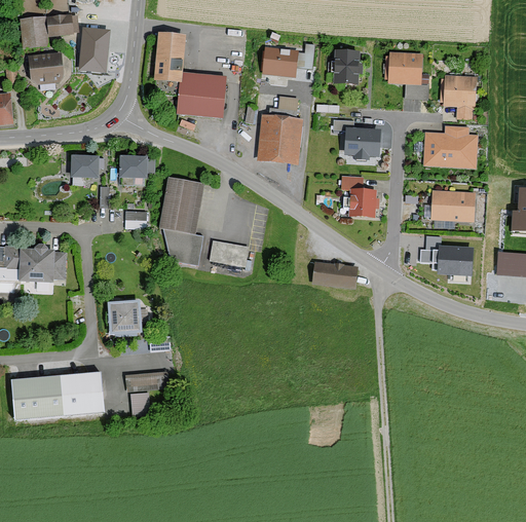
[(70,14),(47,16),(49,36),(72,34),(70,14)]
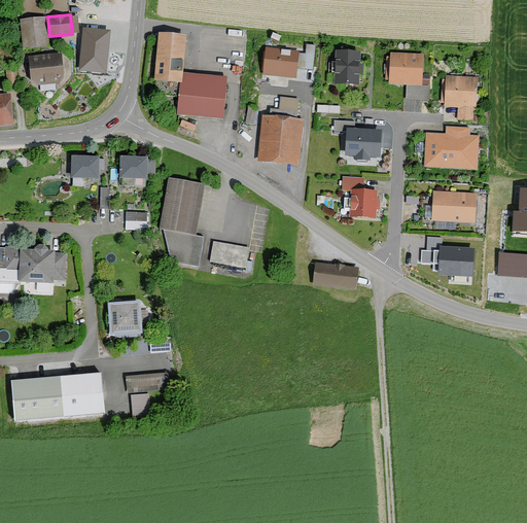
[(44,16),(22,19),(24,47),(47,45),(44,16)]
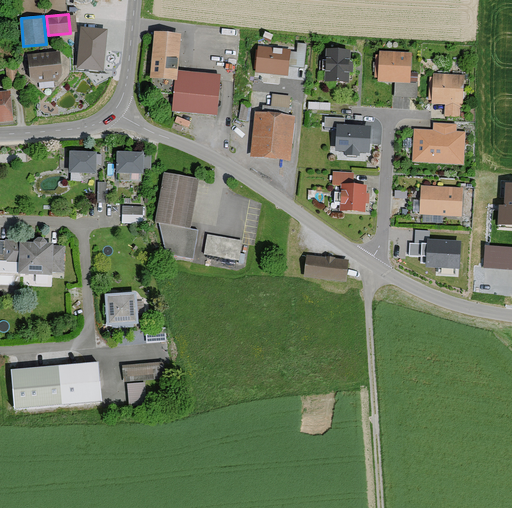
[(108,28),(79,26),(76,68),(104,71),(108,28)]
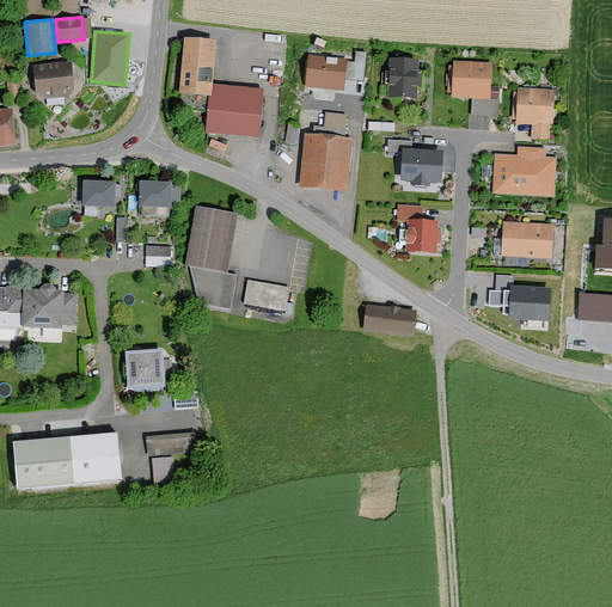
[(258,135),(263,87),(212,83),(215,41),(184,37),(178,93),(208,96),(206,130),(232,133),(258,135)]
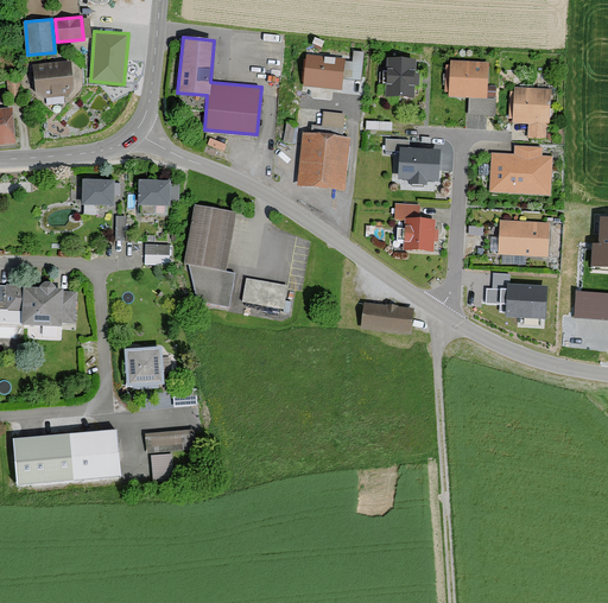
[(342,88),(343,57),(306,55),(304,86),(342,88)]
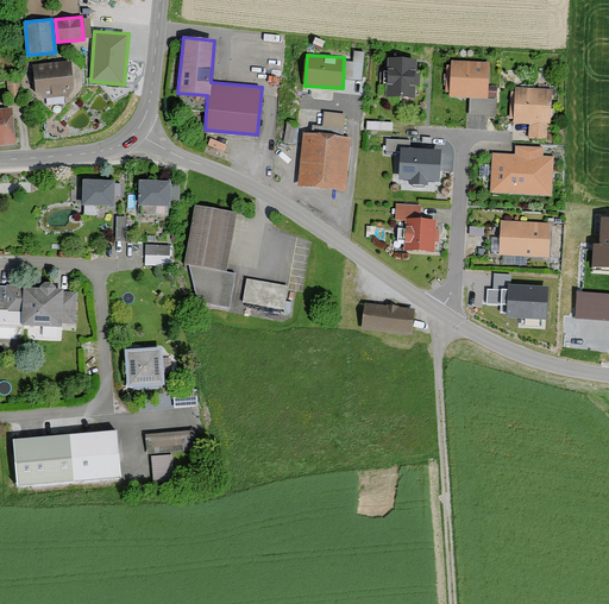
[(415,96),(416,58),(387,57),(385,96),(415,96)]
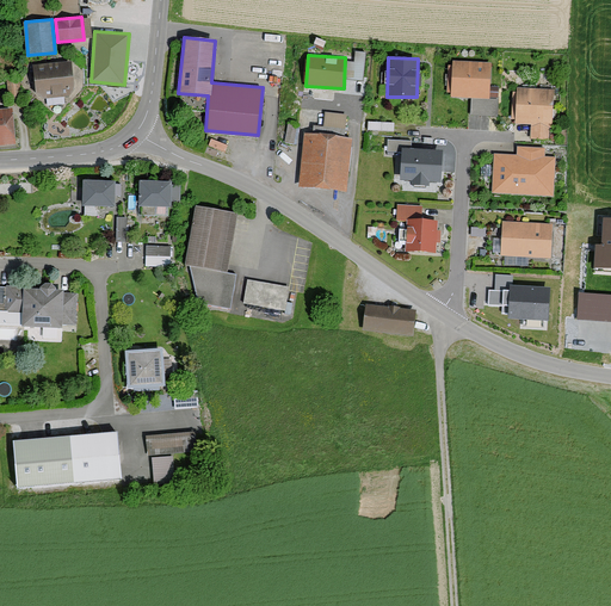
[(488,99),(491,62),(454,61),(452,97),(488,99)]
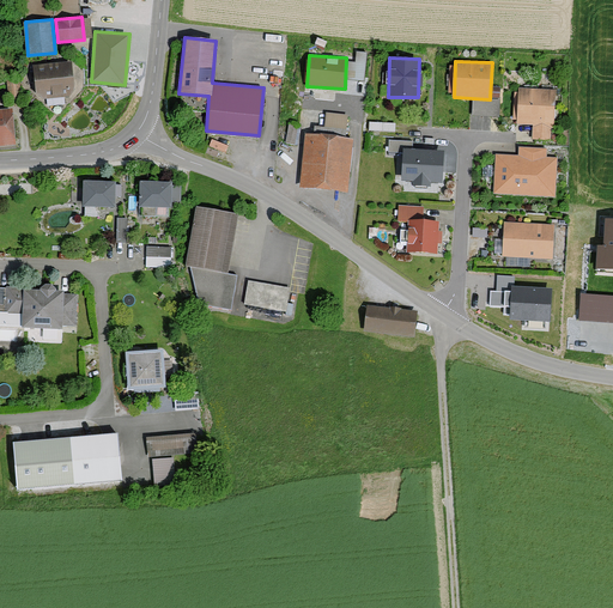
[(70,62),(34,65),(36,95),(73,92),(70,62)]
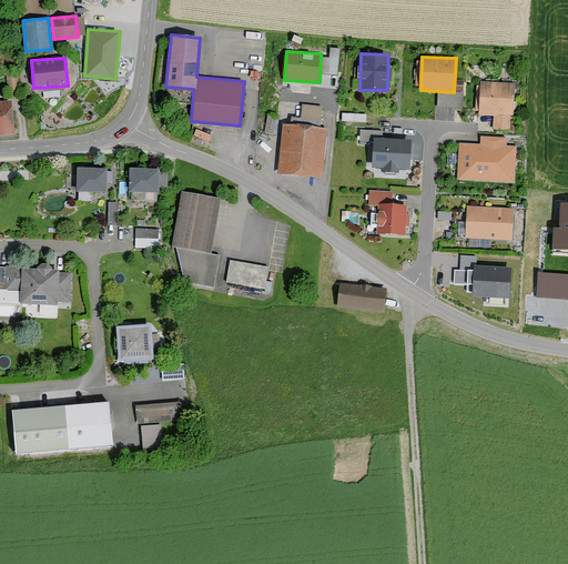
[(19,90),(18,71),(6,72),(8,91),(19,90)]
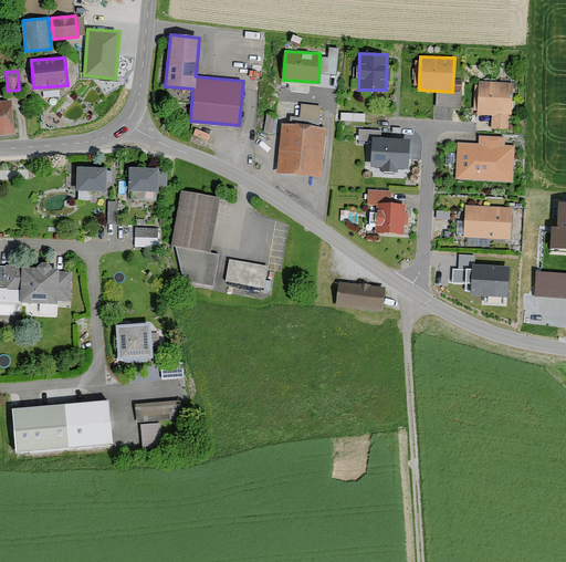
[(513,83),(478,82),(477,114),(492,115),(491,127),(507,128),(509,116),(511,116),(513,83)]
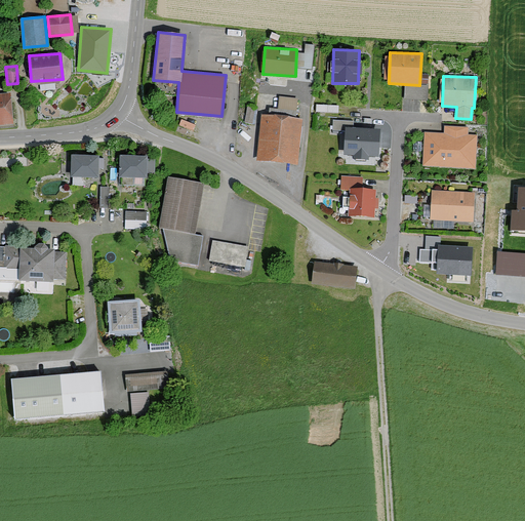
[(0,93),(0,124),(12,124),(9,92),(0,93)]
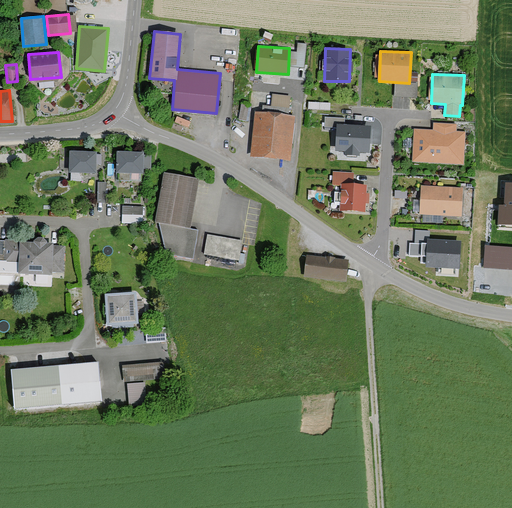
[(290,160),(295,115),(254,111),(250,156),(290,160)]
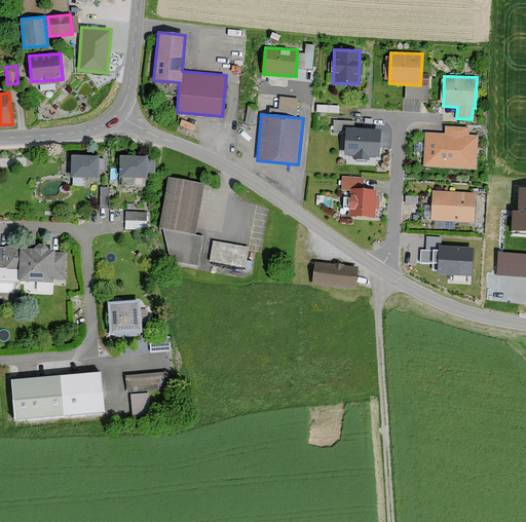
[(470,127),(445,126),(445,133),(425,132),(423,165),(476,168),(478,135),(470,135),(470,127)]
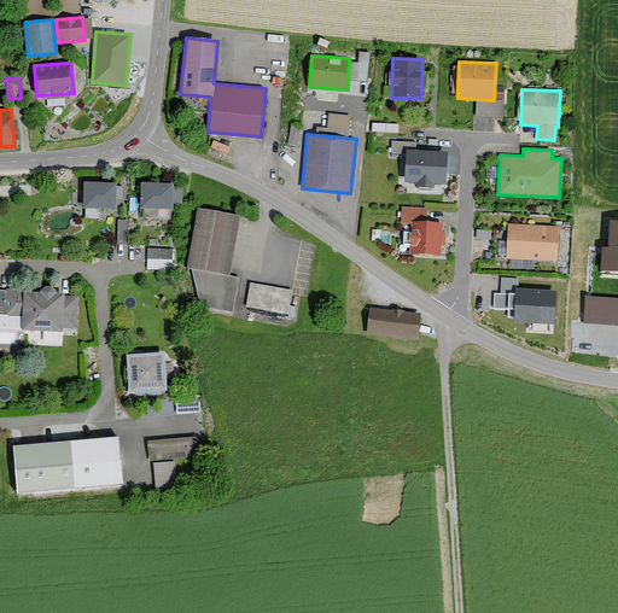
[(447,152),(407,150),(404,181),(444,184),(447,152)]
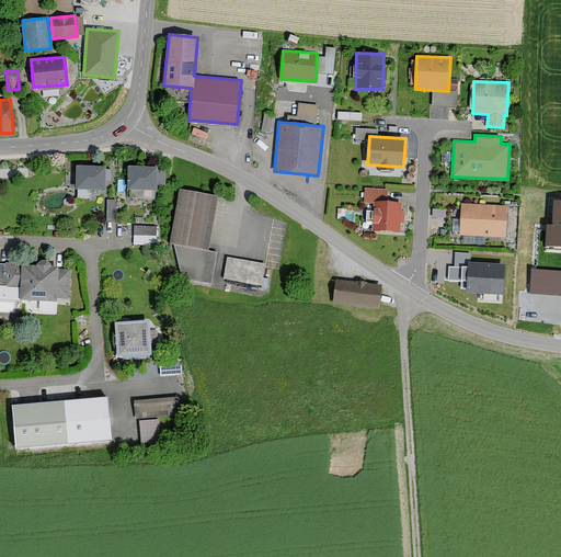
[(104,190),(105,167),(76,166),(76,189),(104,190)]
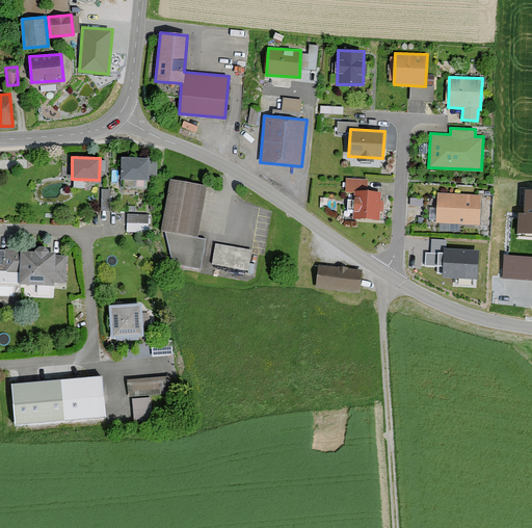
[(148,158),(122,157),(121,179),(148,179),(148,158)]
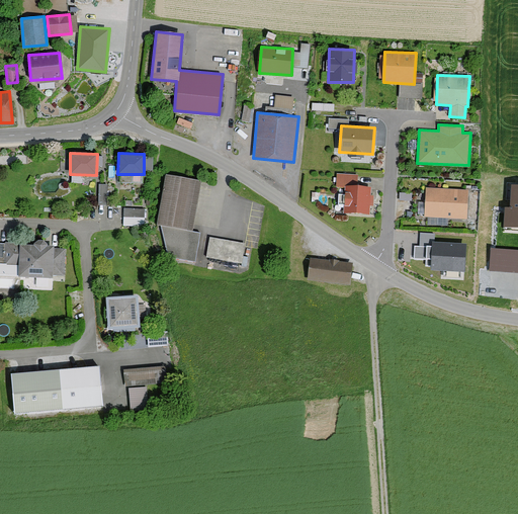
[(201,180),(166,173),(156,221),(190,229),(201,180)]
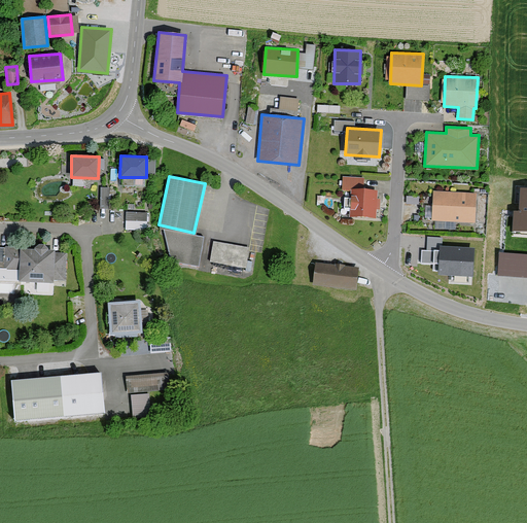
[(363,189),(363,177),(342,176),(342,189),(351,189),(350,216),(376,217),(377,190),(363,189)]
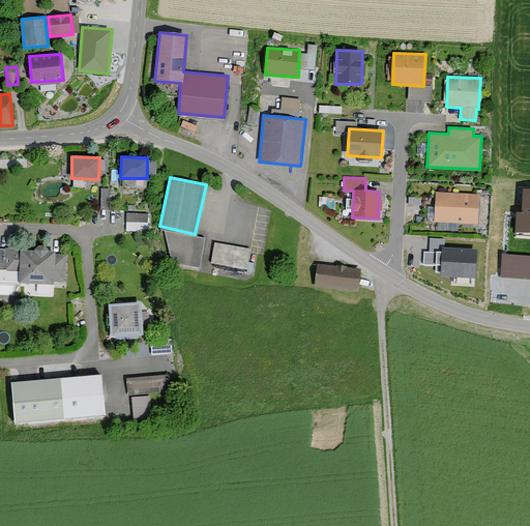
[(111,202),(110,184),(100,184),(101,202),(111,202)]
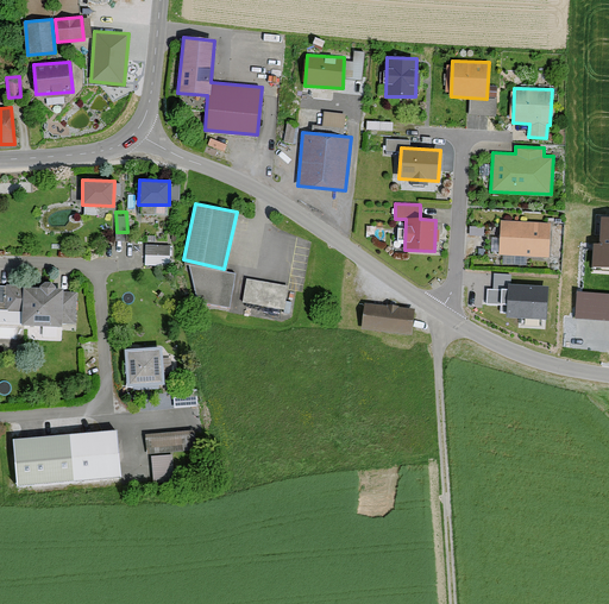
[(550,222),(501,219),(498,251),(547,256),(550,222)]
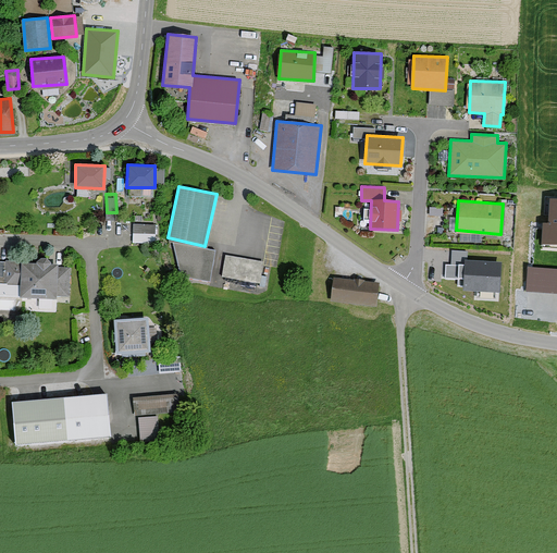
[(556,200),(548,200),(547,223),(541,223),(540,245),(556,246),(556,200)]
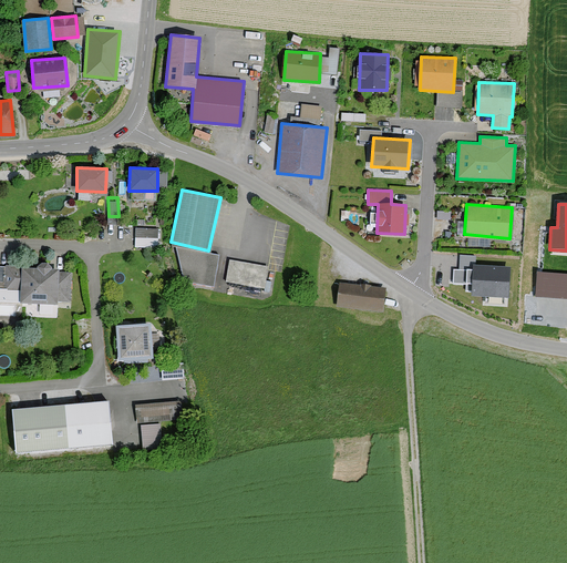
[(157,226),(135,226),(135,246),(157,246),(157,226)]
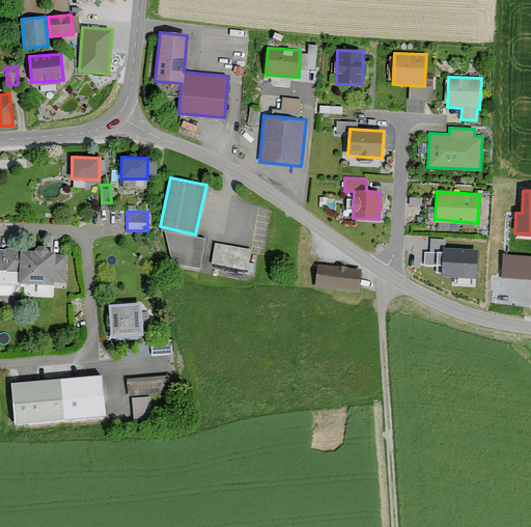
[(216,238),(211,258),(248,267),(253,245),(216,238)]
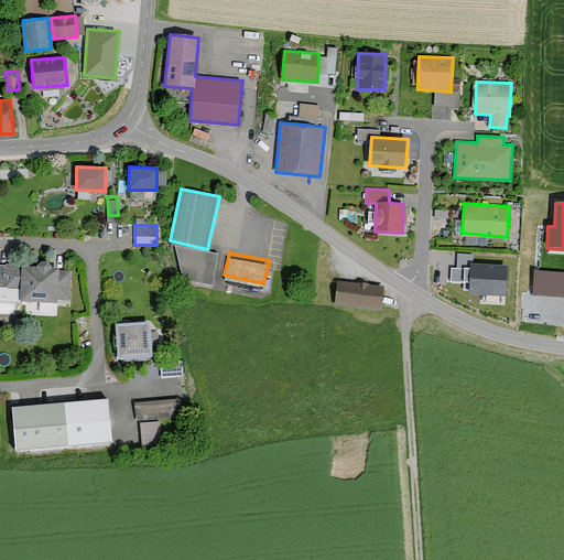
[(51,266),(47,262),(40,262),(36,266),(36,267),(28,267),(28,264),(6,262),(6,265),(0,264),(0,313),(22,314),(22,301),(57,302),(57,298),(69,299),(71,270),(58,269),(58,268),(51,268),(51,266)]
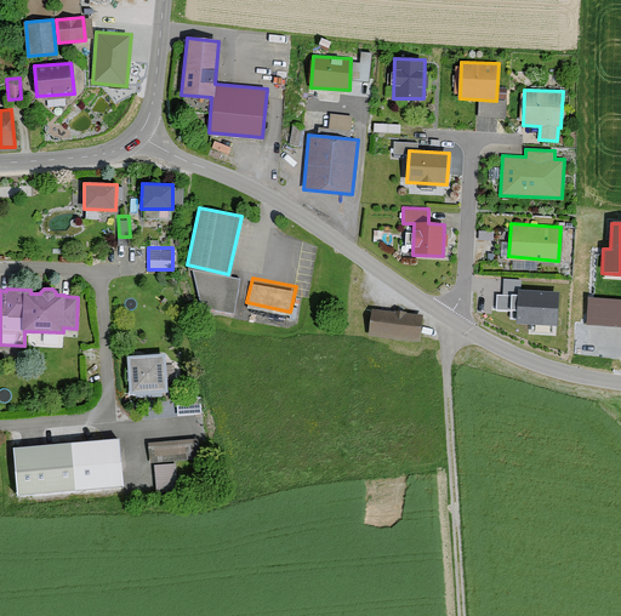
[(559,291),(517,289),(516,323),(557,325),(559,291)]
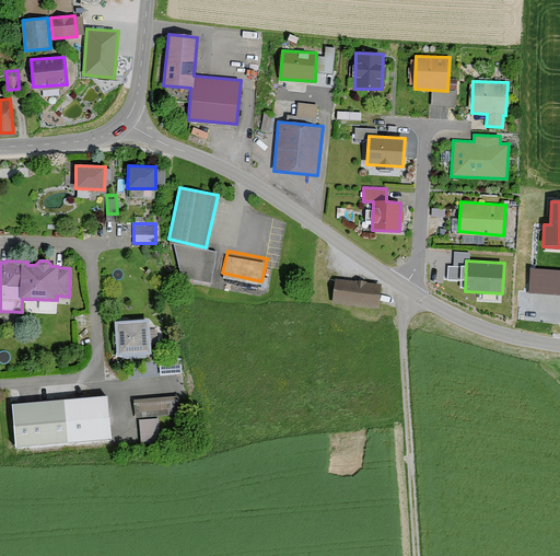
[(559,265),(531,265),(531,289),(559,289),(559,265)]
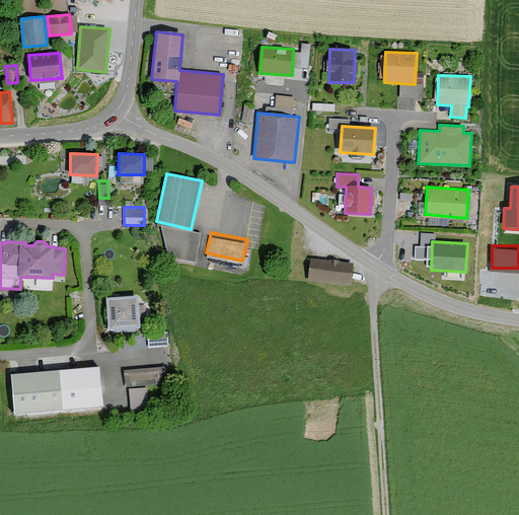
[(352,261),(312,255),(310,275),(350,279),(352,261)]
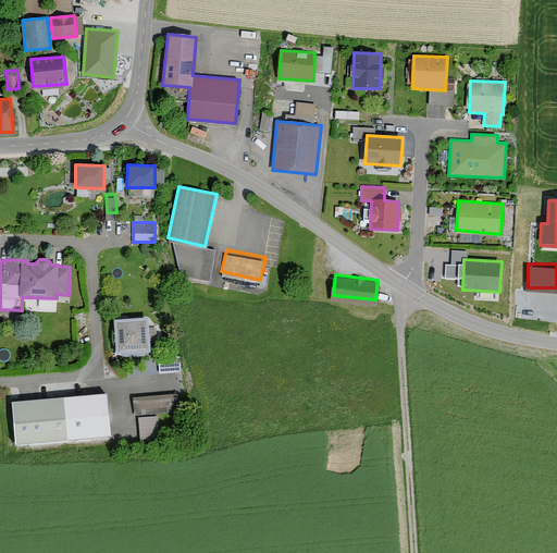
[(113,319),(115,357),(150,355),(147,317),(113,319)]
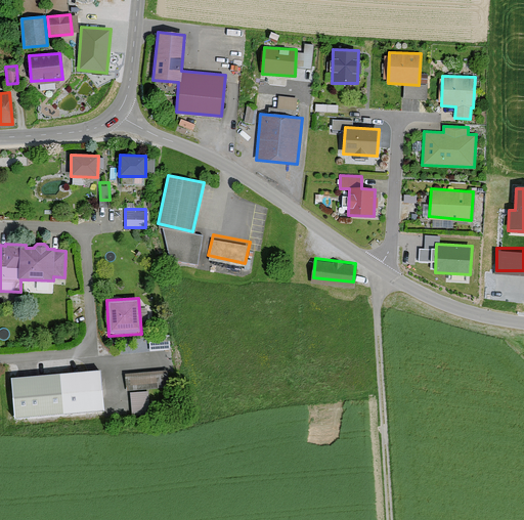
[(168,369),(125,372),(127,388),(169,385),(168,369)]
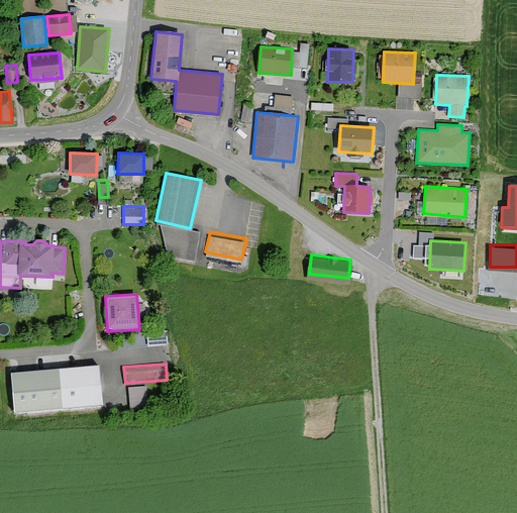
[(98,365),(10,373),(14,413),(102,405),(98,365)]
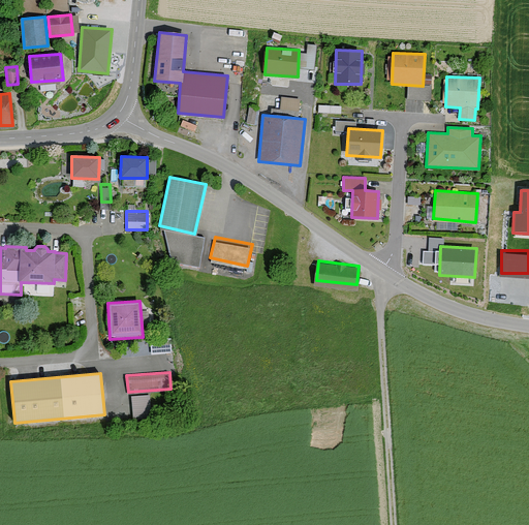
[(150,395),(130,397),(133,419),(152,417),(150,395)]
